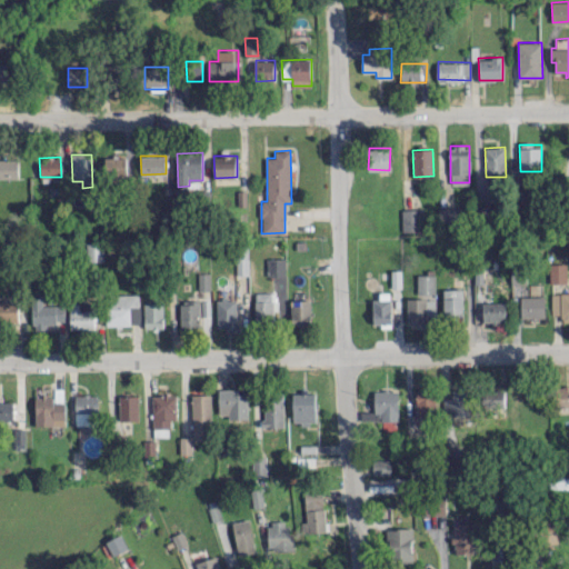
[(126,157),(105,157),(106,178),(127,177),(126,157)]
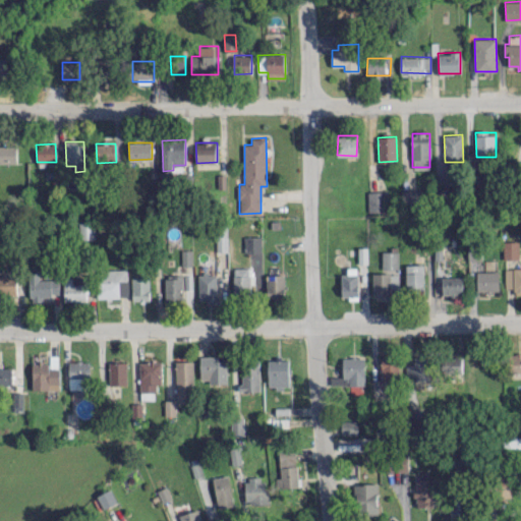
[(16,146),(0,146),(0,163),(16,163),(16,146)]
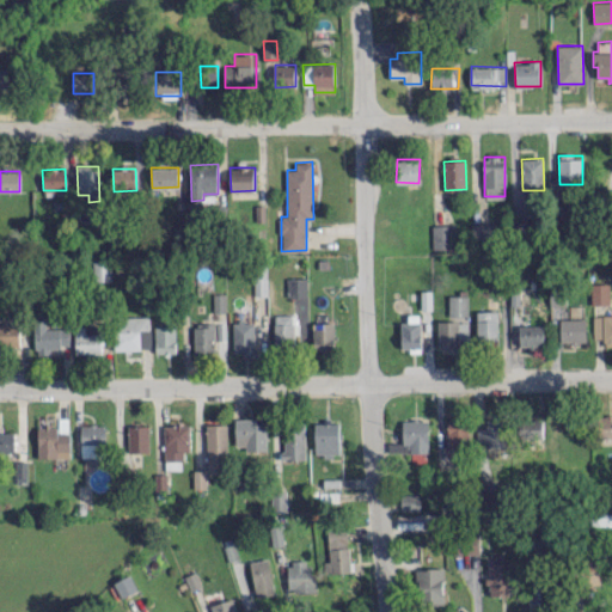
[(432,225),(432,249),(453,248),(453,224),(432,225)]
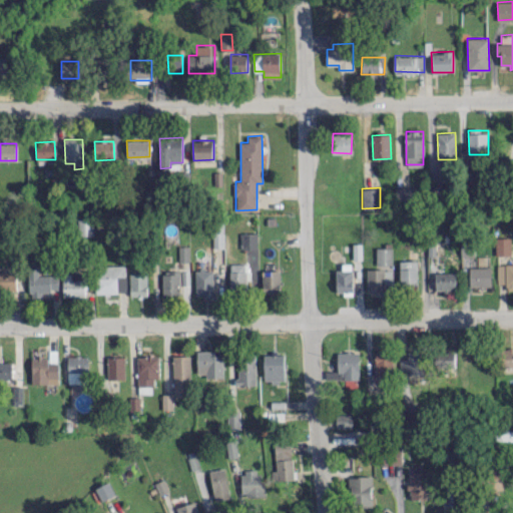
[(93,234),(92,218),(77,218),(78,235),(93,234)]
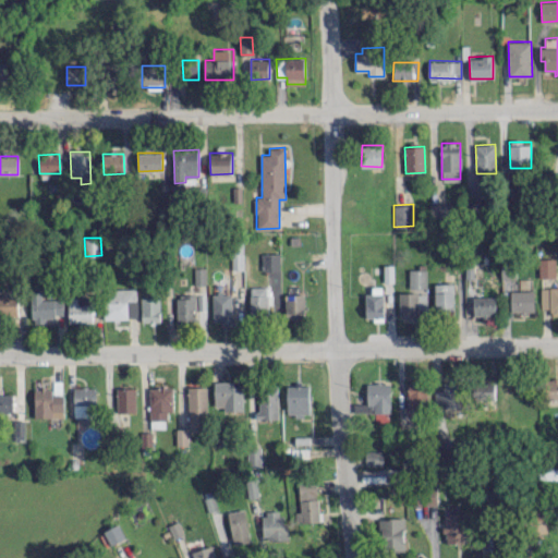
[(243,269),(243,240),(231,241),(232,269),(243,269)]
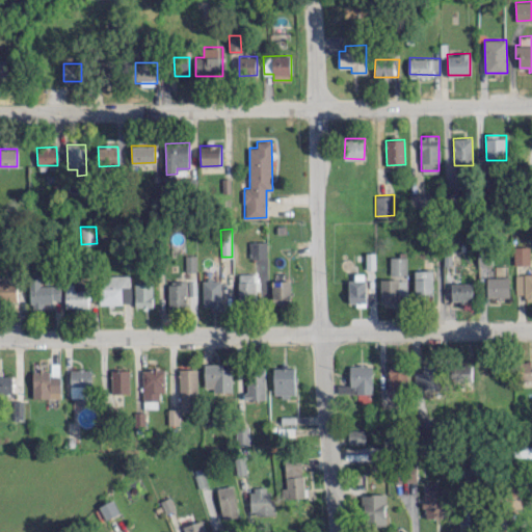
[(248,241),(248,258),(266,257),(266,241),(248,241)]
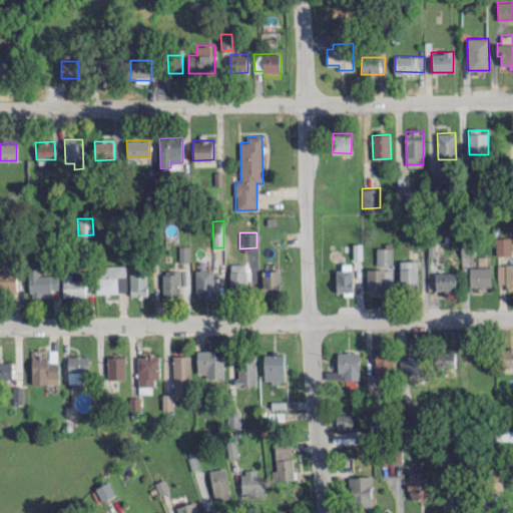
[(496,254),(511,254),(510,236),(495,237),(496,254)]
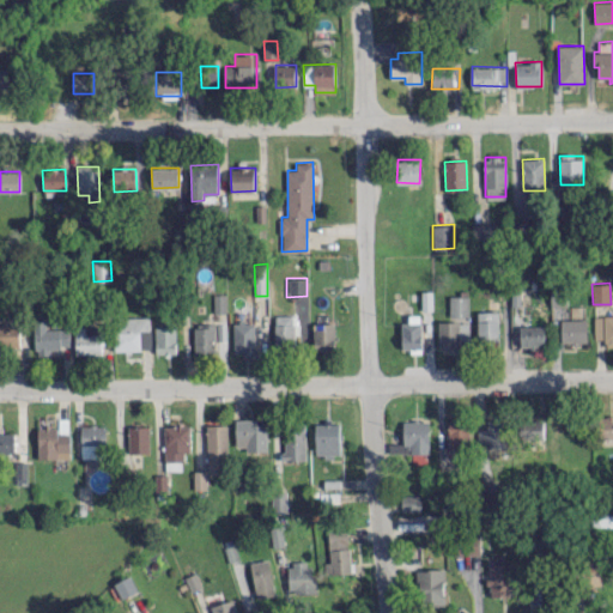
[(422,310),(432,309),(431,290),(420,291),(422,310)]
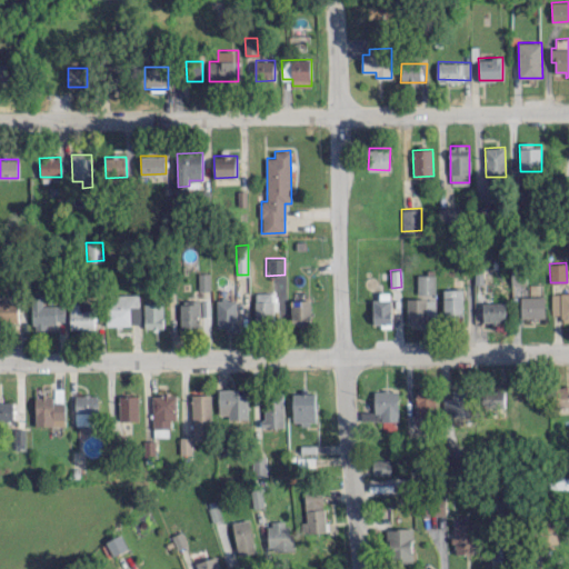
[(209,272),(198,272),(198,289),(210,289),(209,272)]
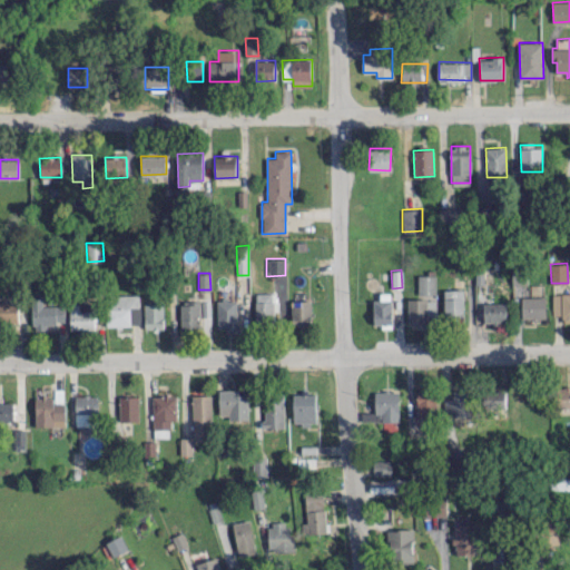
[(418,294),(436,293),(435,274),(418,275),(418,294)]
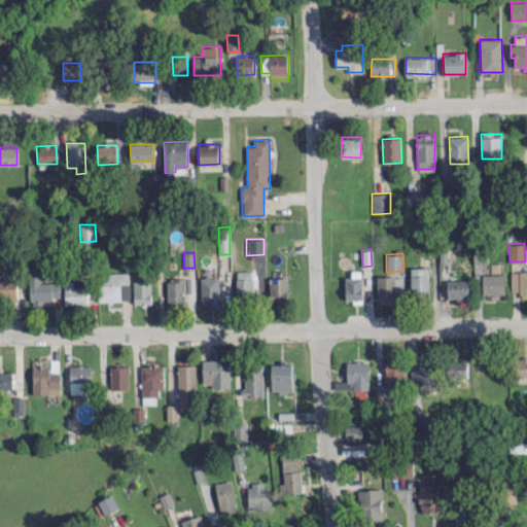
[(428,294),(427,268),(410,268),(411,295),(428,294)]
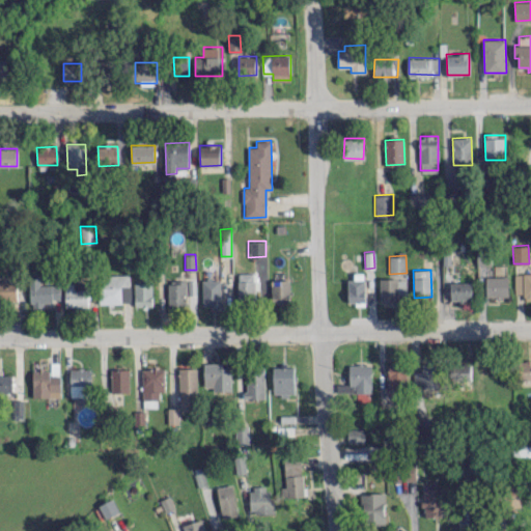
[(236,298),(254,298),(254,273),(236,273),(236,298)]
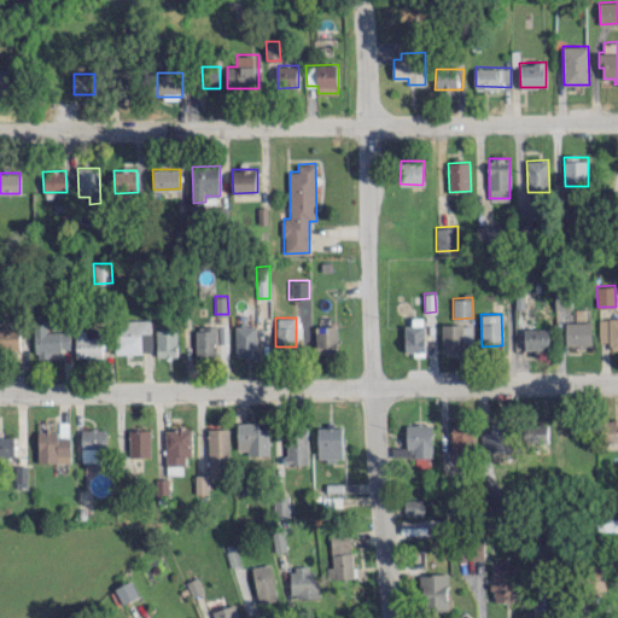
[(599,342),(610,342),(610,347),(617,345),(617,318),(599,319),(599,342)]
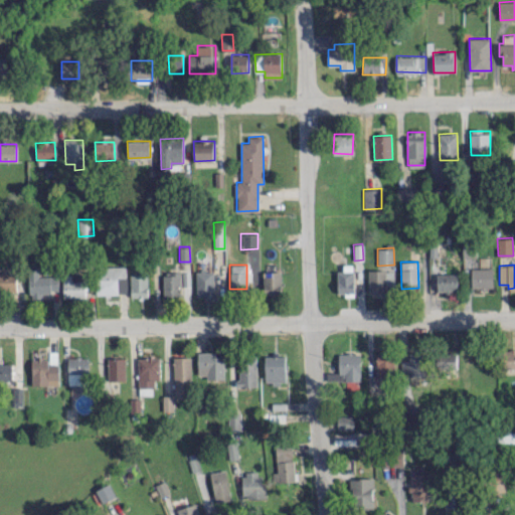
[(127,293),(127,266),(96,267),(97,294),(127,293)]
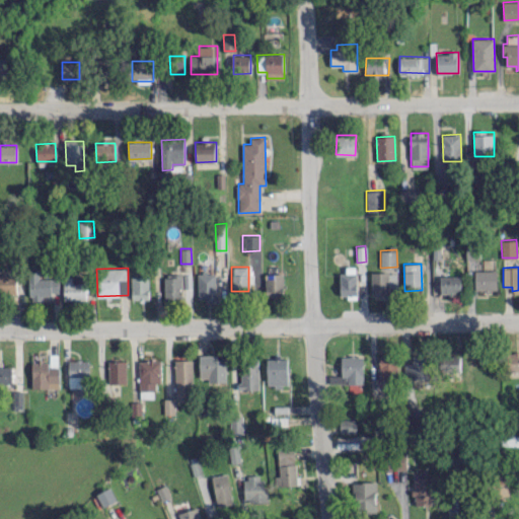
[(474,270),(475,290),(497,290),(496,270),(474,270)]
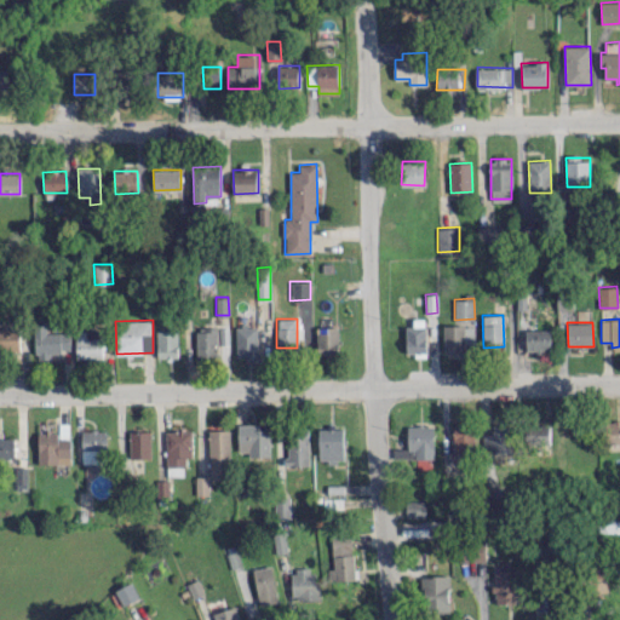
[(70,332),(46,332),(46,323),(34,323),(35,359),(50,359),(50,350),(70,350),(70,332)]
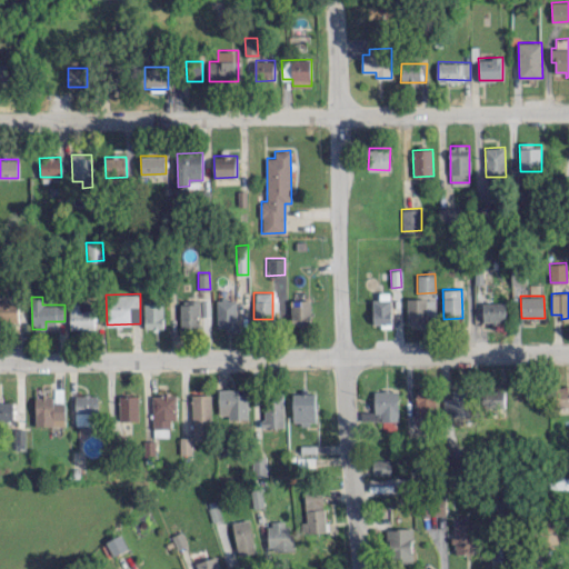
[(406,298),(407,328),(426,328),(426,298),(406,298)]
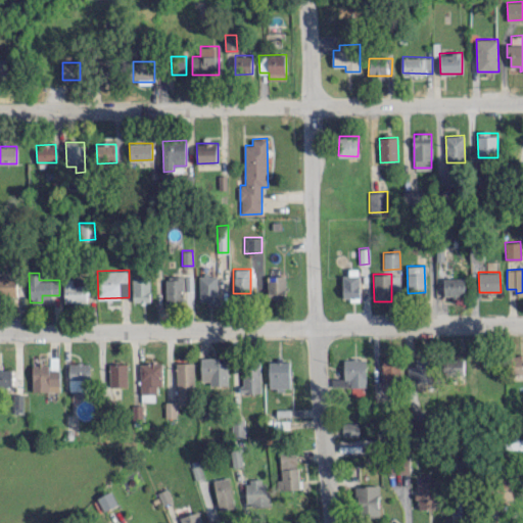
[(0,275),(0,295),(16,295),(16,276),(0,275)]
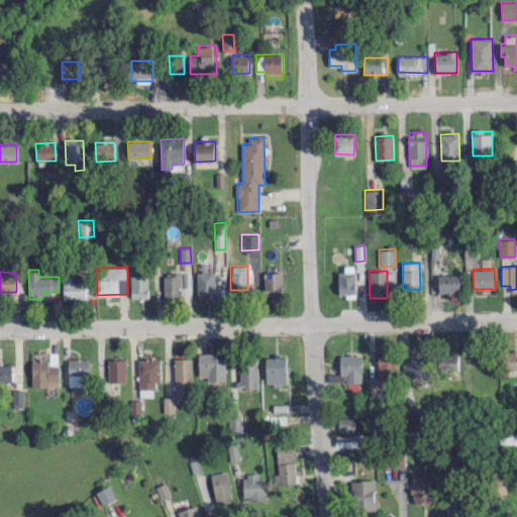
[(213,272),(196,272),(196,298),(214,298),(213,272)]
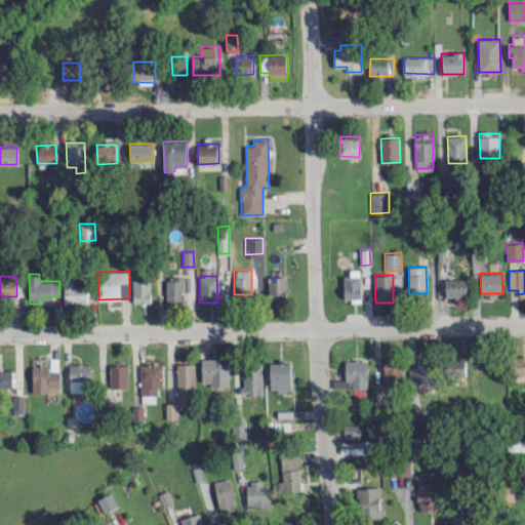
[(344,298),(360,297),(360,276),(344,276),(344,298)]
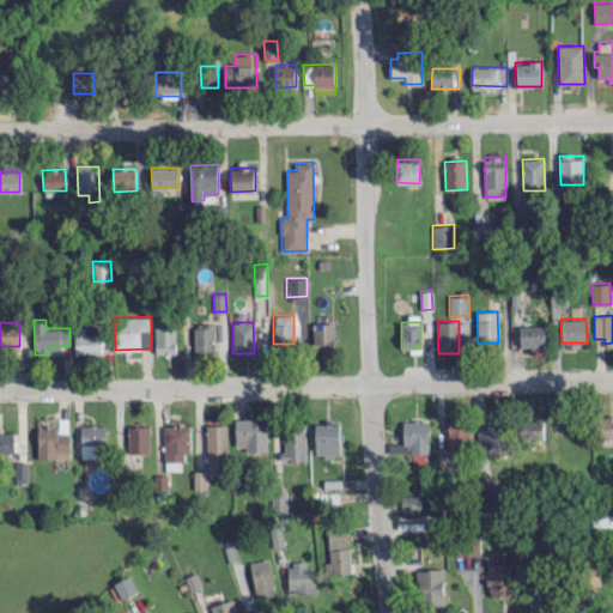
[(214,323),(193,323),(194,352),(214,352),(214,323)]
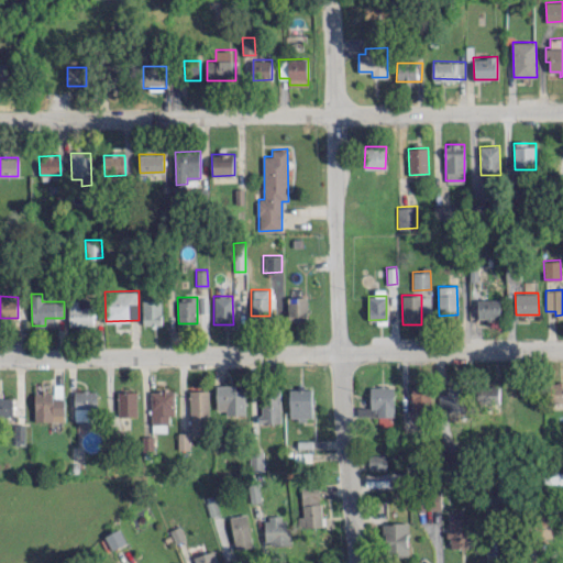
[(288,322),(307,322),(307,297),(287,297),(288,322)]
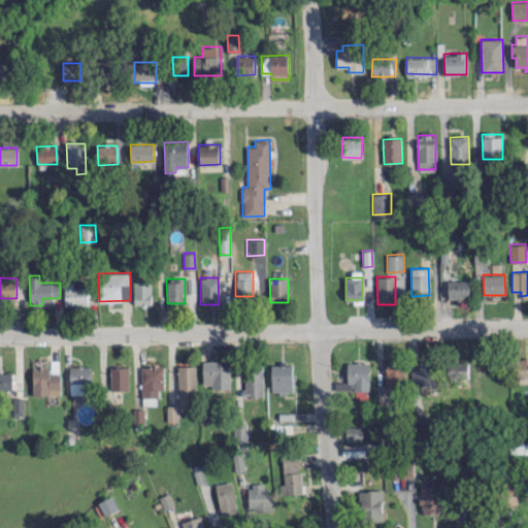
[(469,298),(468,279),(448,281),(448,298),(469,298)]
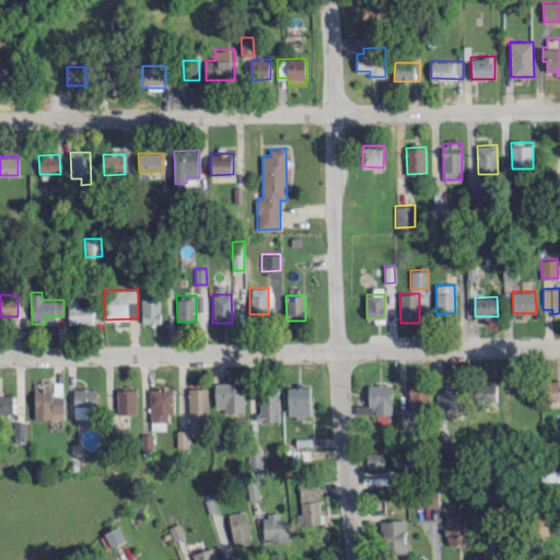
[(68,322),(92,323),(93,298),(69,298),(68,322)]
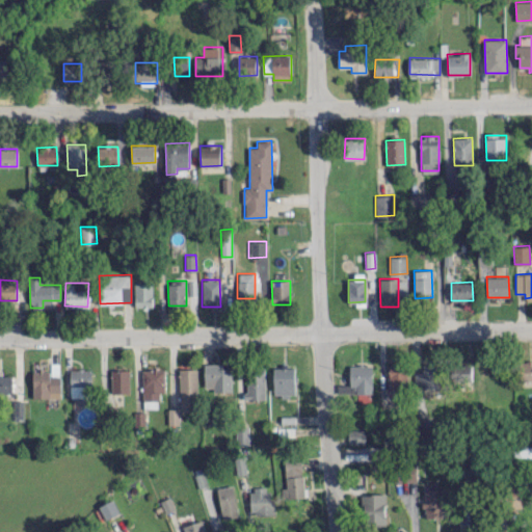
[(153,307),(152,283),(134,283),(135,307),(153,307)]
